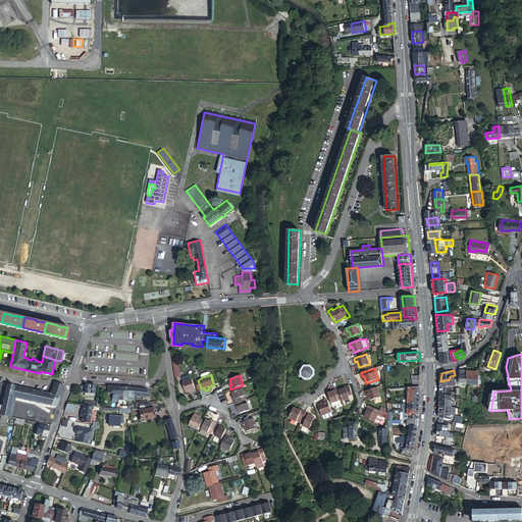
[(186,393),(190,392),(192,390),(193,393),(196,392),(192,379),(183,382),(186,393)]
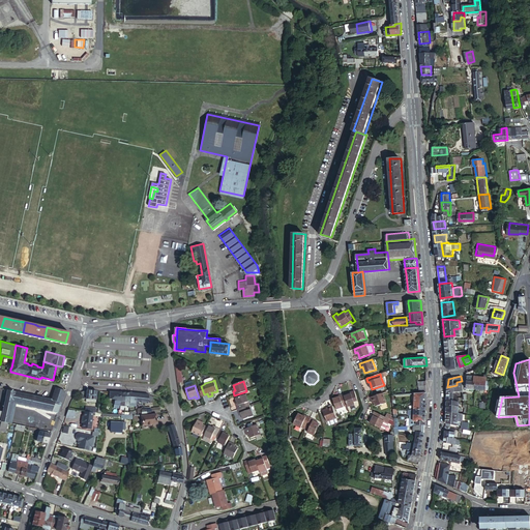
[(54,405),(60,407),(65,390),(56,387),(52,398),(8,388),(2,421),(8,422),(17,424),(25,425),(25,423),(12,421),(8,420),(12,403),(17,404),(39,409),(38,413),(41,414),(42,410),(53,412),(54,405)]
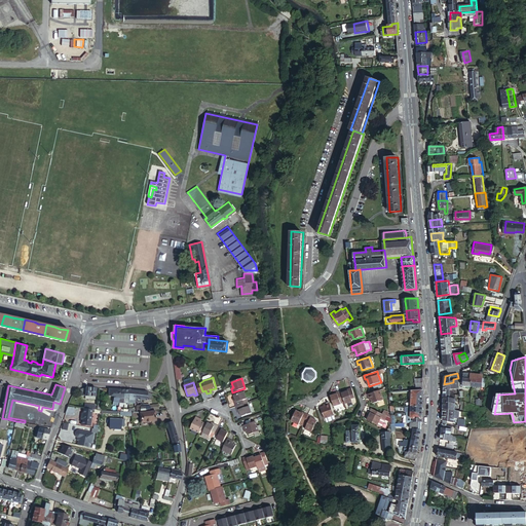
[(97,396),(98,387),(86,387),(85,396),(97,396)]
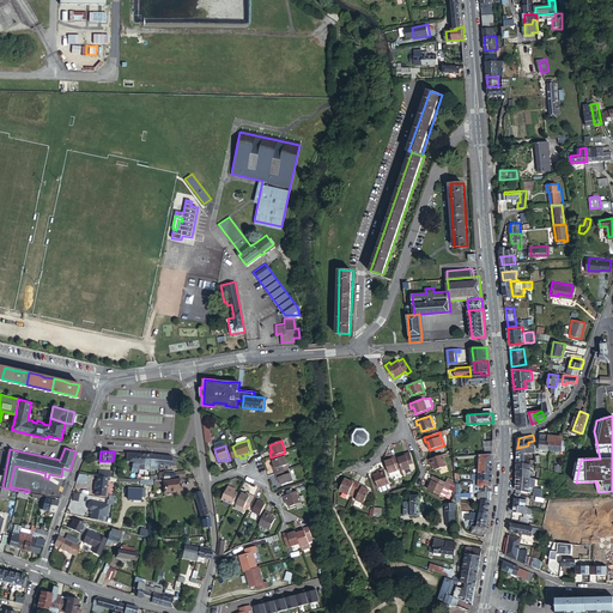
[(414,463),(411,451),(406,453),(407,455),(402,456),(399,457),(402,468),(404,471),(411,467),(410,465),(414,463)]
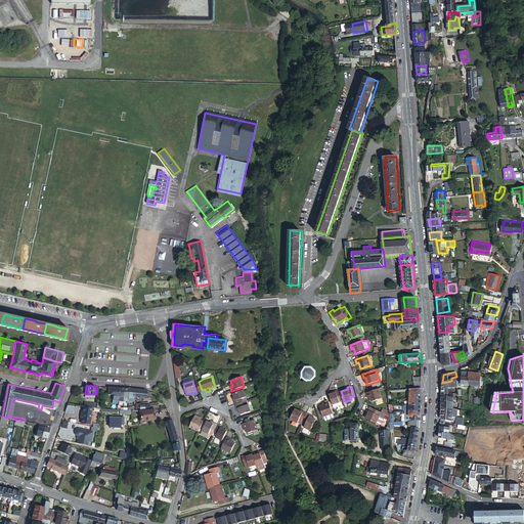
[(379,388),(366,392),(368,396),(369,395),(370,398),(372,401),(383,397),(379,388)]
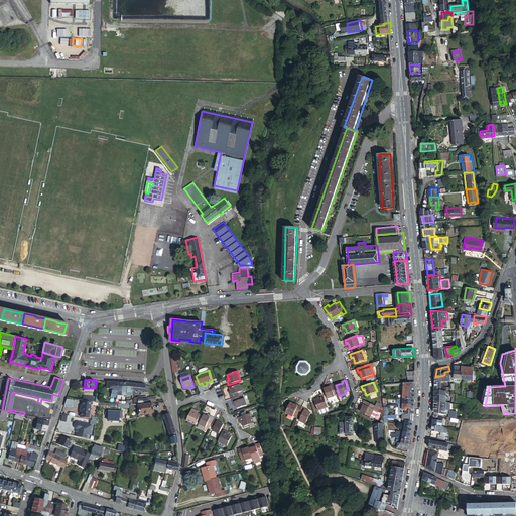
[(440,382),(435,382),(435,388),(437,388),(447,391),(447,390),(447,387),(440,386),(440,385),(440,382)]
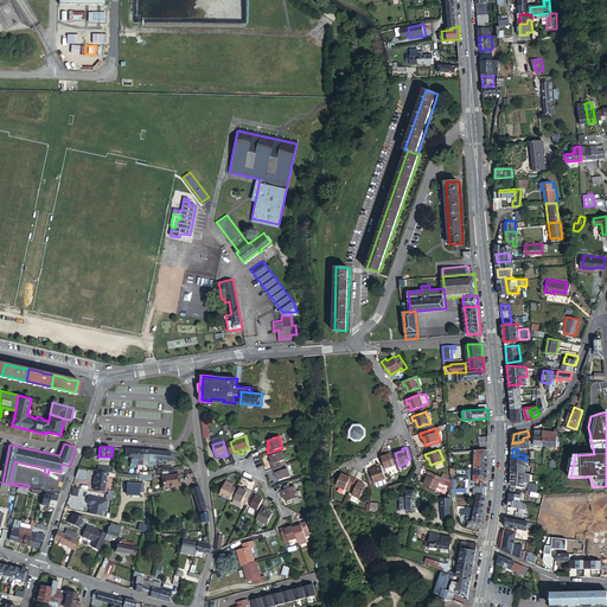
[(176,461),(176,454),(171,452),(164,451),(163,460),(176,461)]
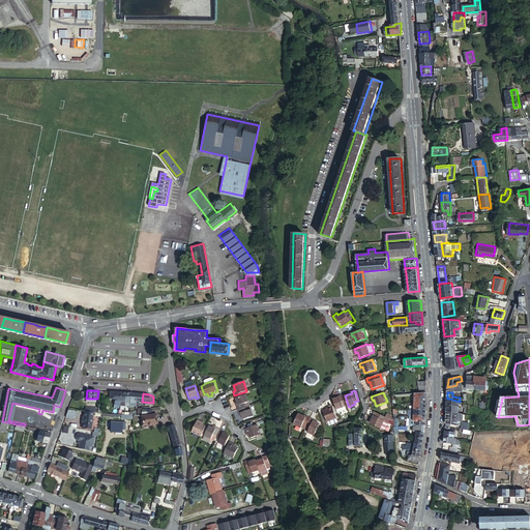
[(345,395),(344,393),(340,394),(341,396),(336,398),(333,399),(337,412),(346,409),(344,406),(348,405),(345,395)]
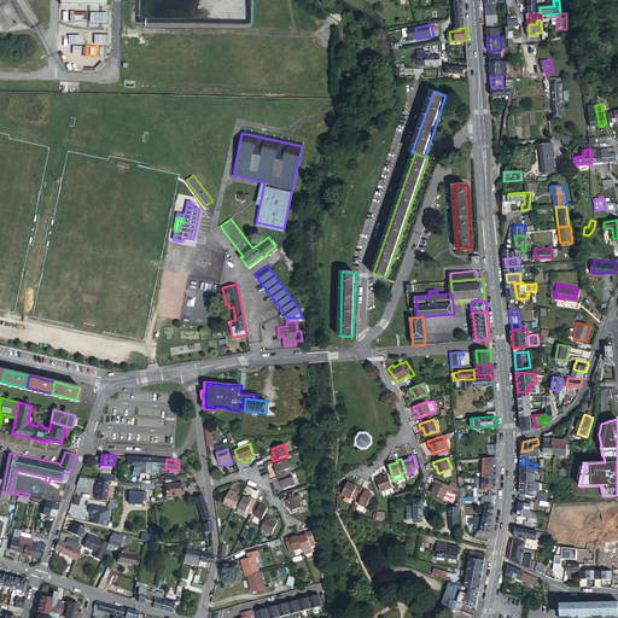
[(279,477),(287,474),(286,470),(291,468),(289,460),(275,465),(278,468),(279,472),(278,473),(279,477)]
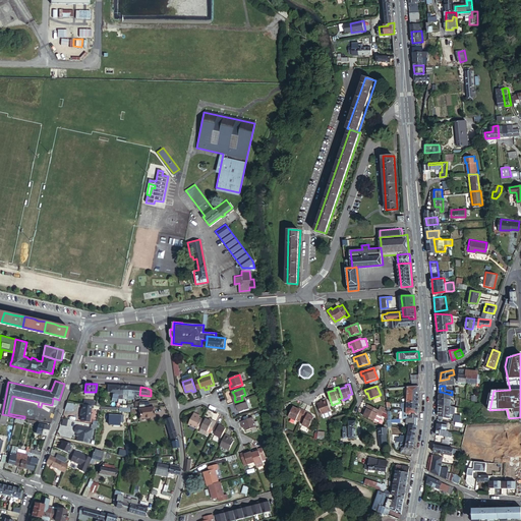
[(442,392),(440,392),(440,399),(440,404),(451,406),(452,395),(442,392)]
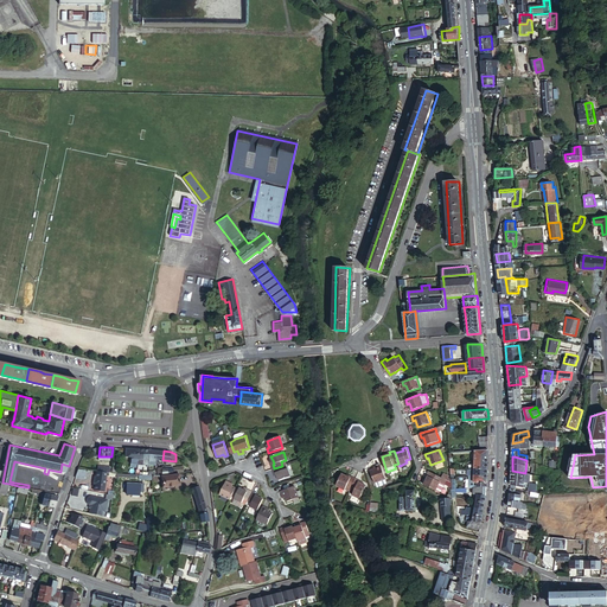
[(14,483),(19,462),(14,461),(10,481),(14,483)]
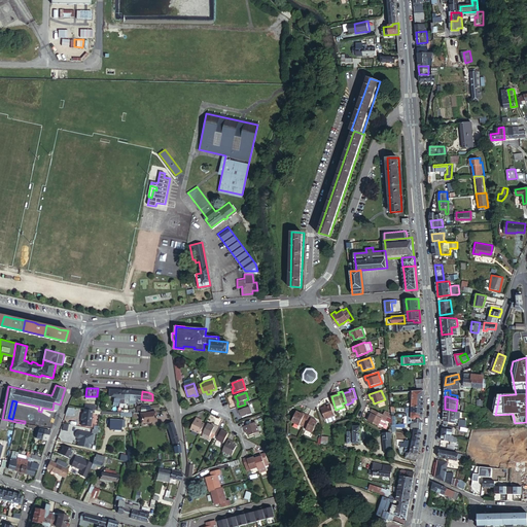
[(335,415),(330,402),(326,405),(327,406),(325,407),(321,408),(325,419),(326,418),(335,415)]
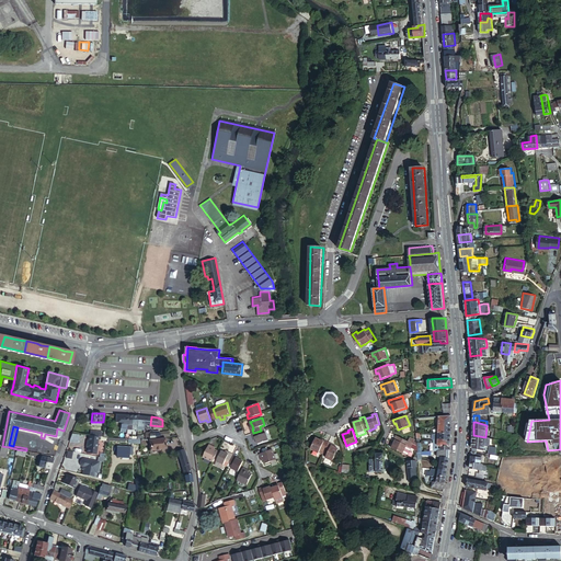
[(262,434),(261,431),(253,433),(254,437),(255,437),(256,441),(259,444),(270,441),(266,433),(262,434)]
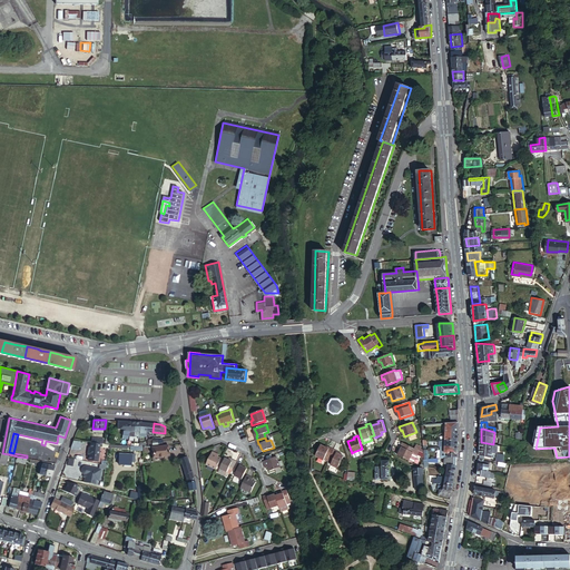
[(92,442),(91,442),(89,460),(99,461),(101,443),(92,442)]
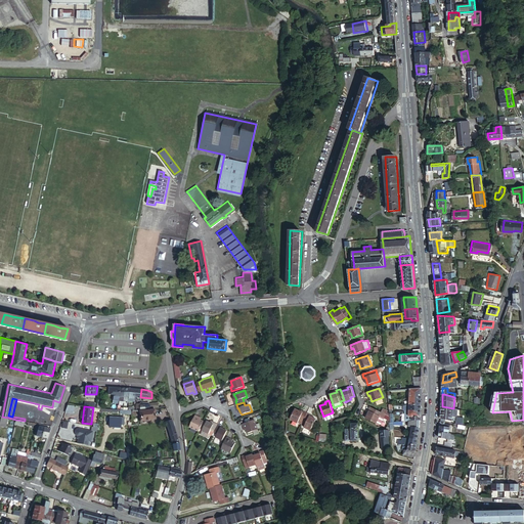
[(453,408),(442,406),(441,419),(448,420),(453,421),(454,415),(459,416),(457,417),(456,421),(457,422),(456,424),(459,424),(461,424),(462,417),(459,417),(460,409),(453,408)]
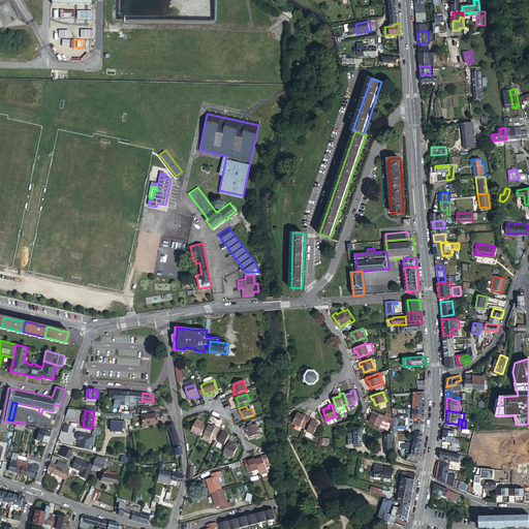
[(386,416),(375,411),(371,417),(369,422),(382,429),(384,429),(390,417),(386,416)]
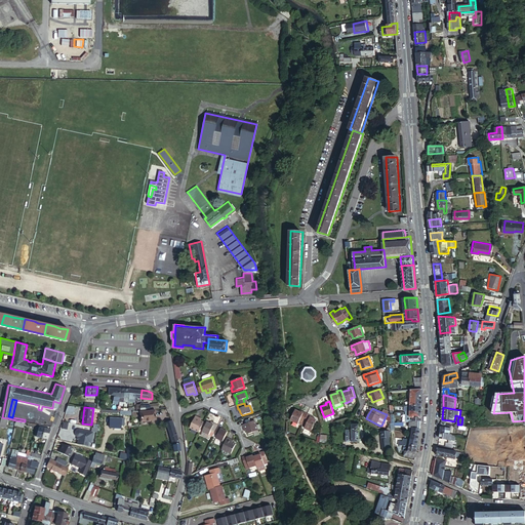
[(139,411),(139,415),(140,420),(156,419),(155,409),(139,411)]
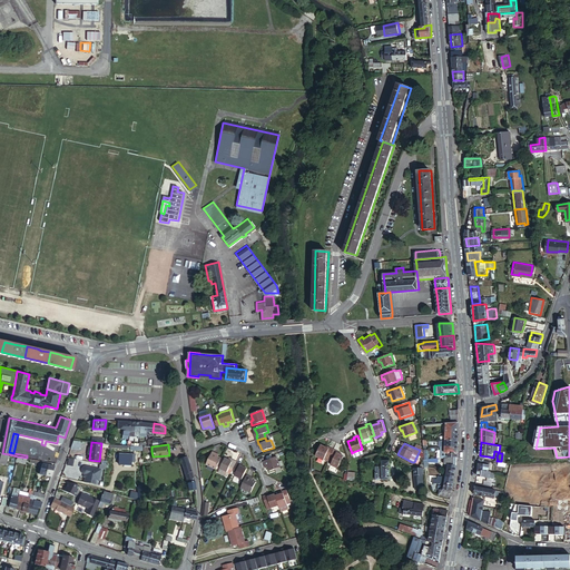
[(330,457),(333,449),(330,448),(328,449),(325,446),(321,444),(315,455),(323,460),(324,459),(327,461),(330,457)]
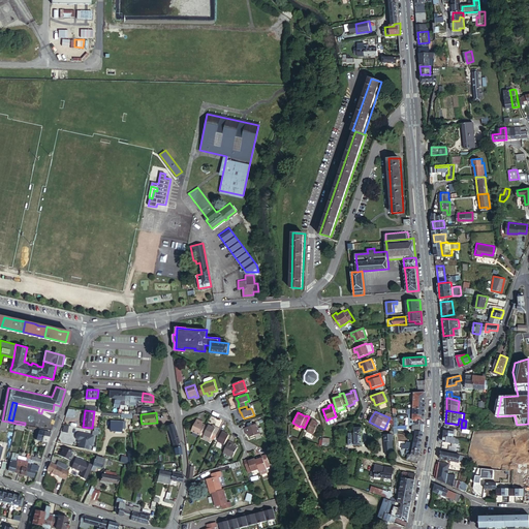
[(313,418),(309,416),(306,424),(309,426),(307,429),(306,431),(313,434),(319,423),(316,422),(313,419),(313,418)]
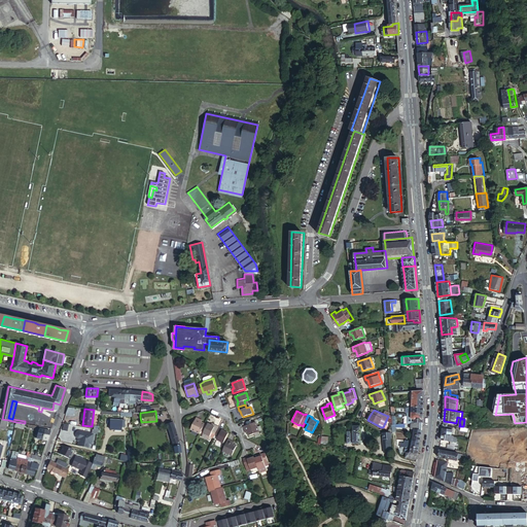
[(190,429),(200,434),(205,424),(202,422),(203,420),(197,418),(190,429)]
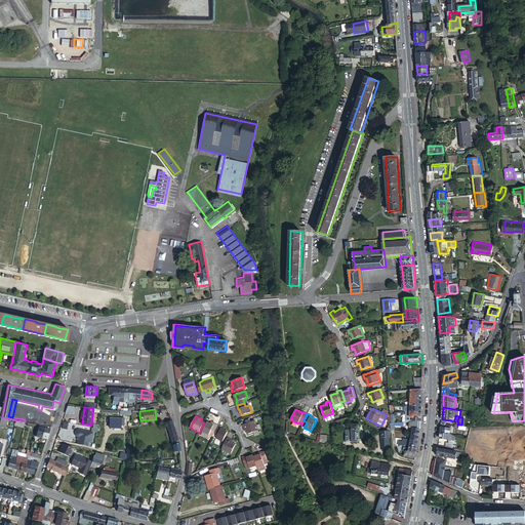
[(0,426),(7,428),(8,418),(2,417),(0,423),(0,426)]
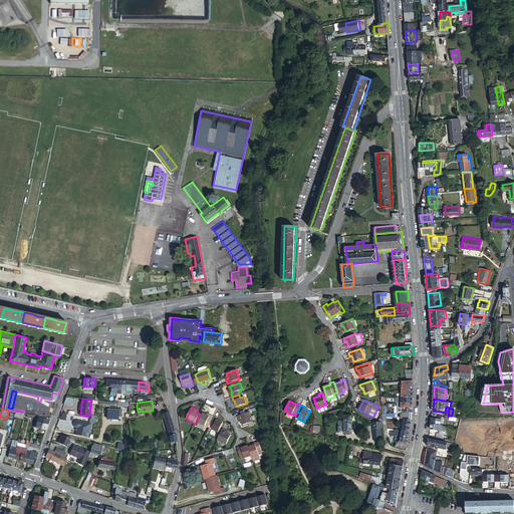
[(119,410),(107,409),(107,418),(112,418),(113,417),(119,417),(119,410)]
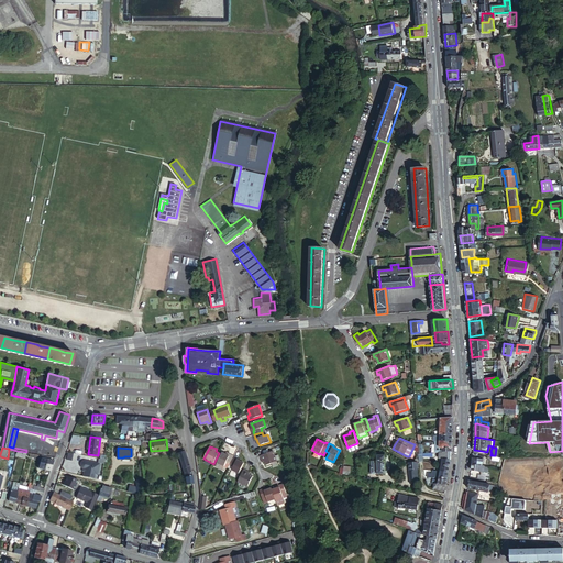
[(180,461),(187,459),(185,451),(178,453),(180,461)]
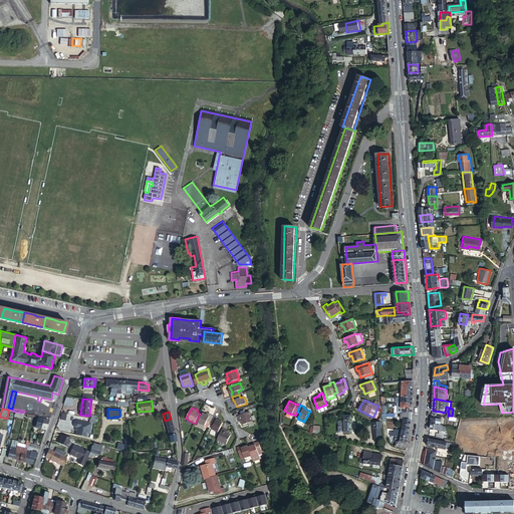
[(238,416),(240,420),(241,419),(242,422),(244,425),(253,422),(250,412),(238,416)]
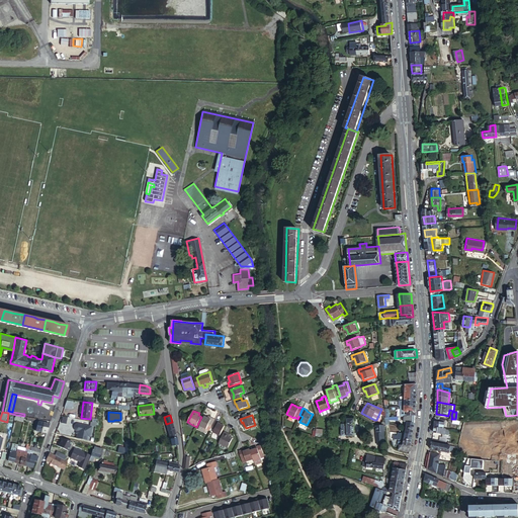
[(211,427),(216,420),(211,418),(211,419),(208,418),(205,416),(200,426),(209,431),(211,427)]
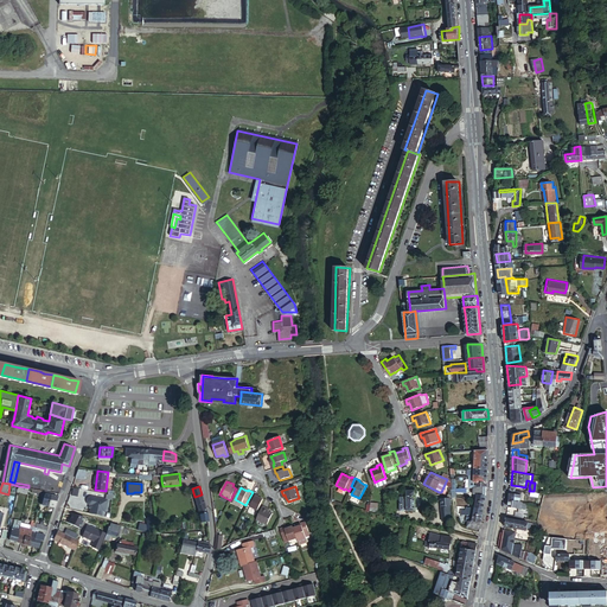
[(516,490),(511,489),(510,494),(510,499),(521,502),(522,494),(519,494),(521,492),(516,491),(516,490)]
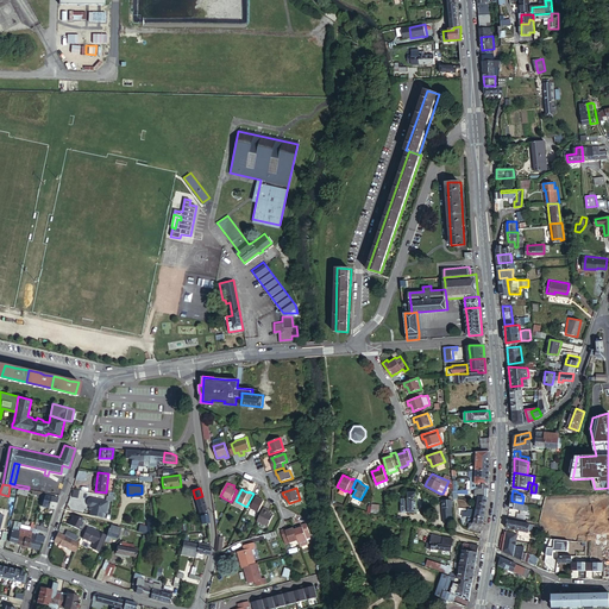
[(418,491),(409,491),(409,497),(406,497),(406,501),(402,501),(403,510),(418,510),(418,491)]
